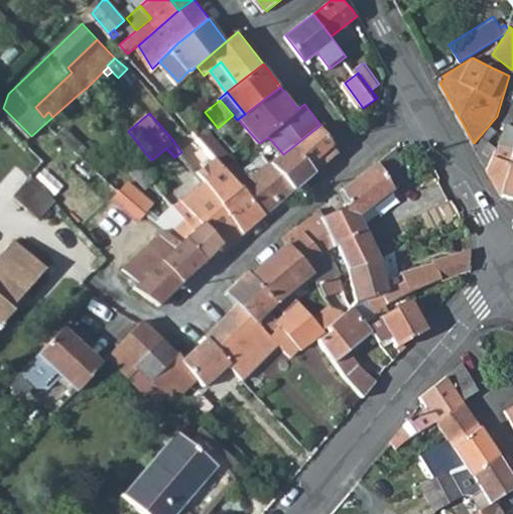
[(193,118),(188,114),(183,118),(187,123),(193,118)]
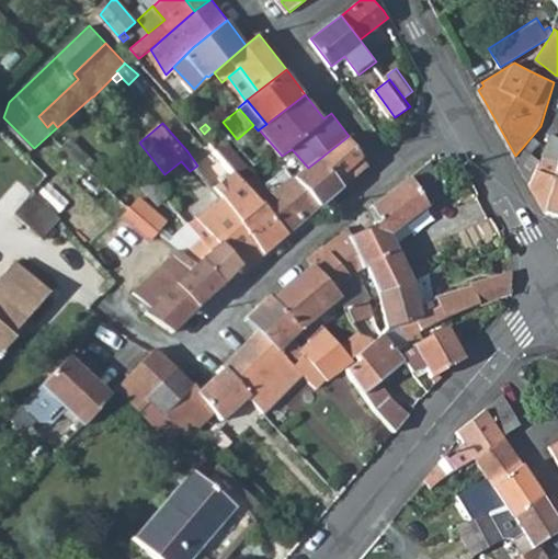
[(349,136),(365,158),(371,155),(354,132),(349,136)]
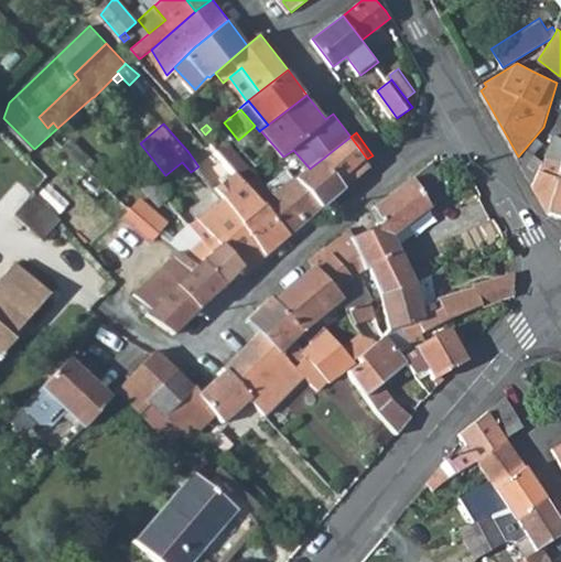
[(560,136),(557,133),(542,165),(533,184),(535,186),(548,211),(560,215),(560,136)]
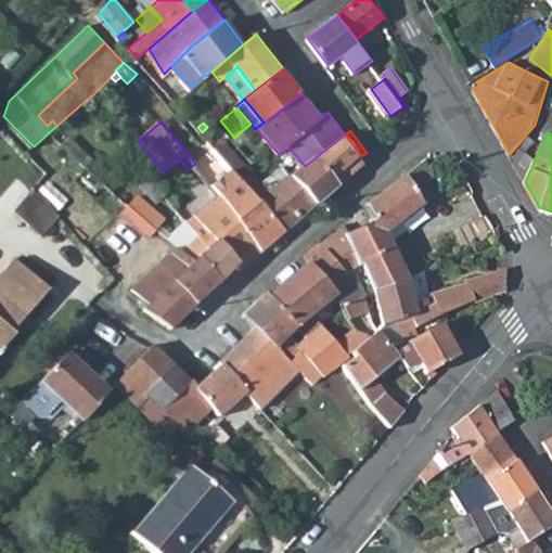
[(319,155),(339,181),(342,183),(364,163),(361,156),(345,134),(320,154),(319,155)]
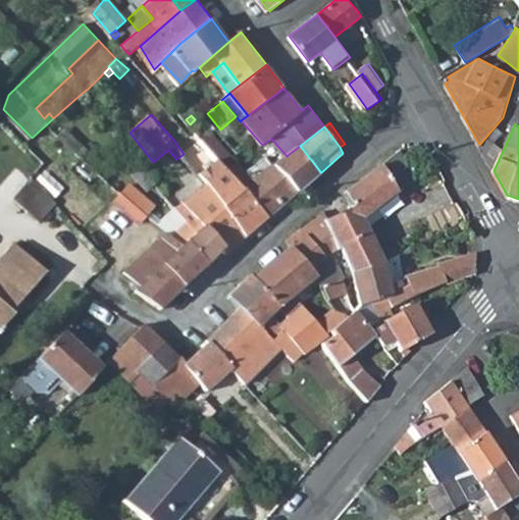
[(239,162),(211,132),(202,139),(218,157),(228,169),(239,162)]
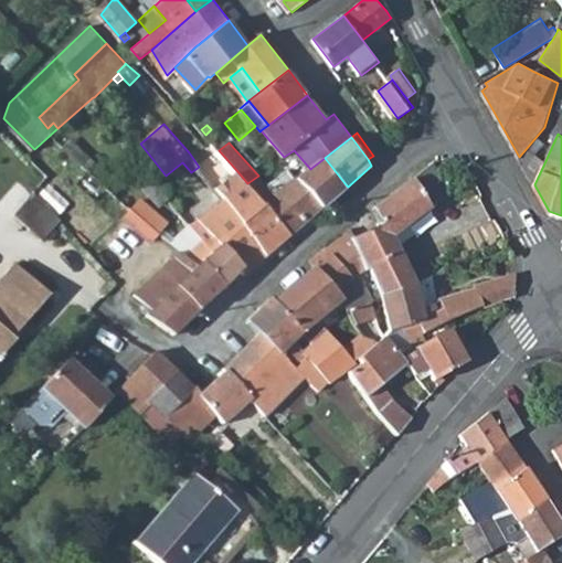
[(534,184),(543,166),(526,149),(519,157),(534,184)]
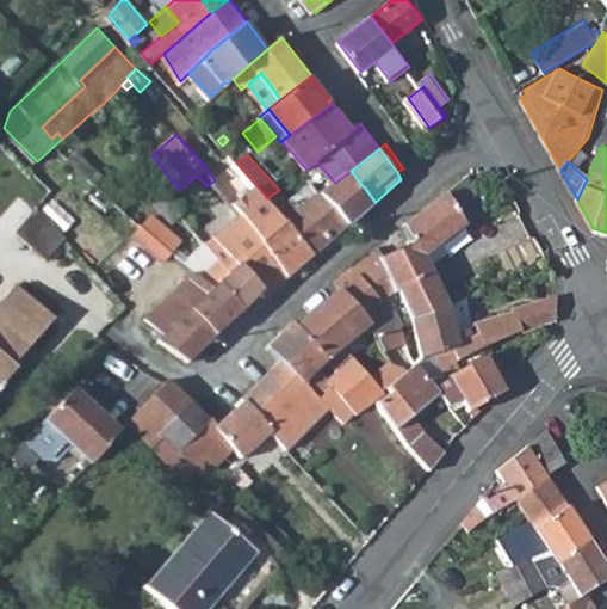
[(321,194),(298,211),(289,201),(279,190),(267,198),(316,253),(348,225),(346,221),(373,200),(351,171),(336,182),(335,183),(329,186),(321,194)]
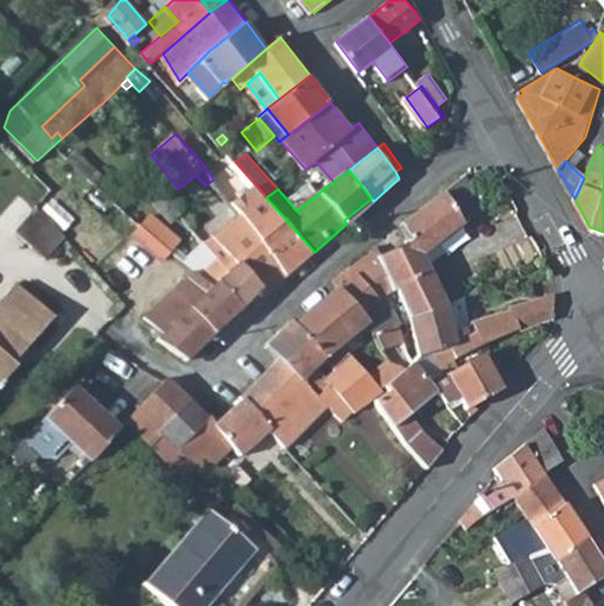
[(414,213),(402,221),(413,239),(423,252),(437,241),(462,223),(470,219),(491,204),(470,174),(446,189),(442,191),(442,193),(434,197),(414,213)]
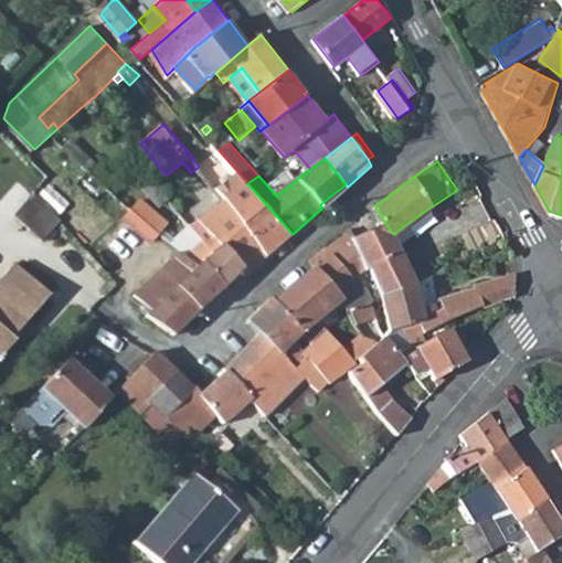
[(191,172),(201,186),(209,179),(199,167),(191,172)]
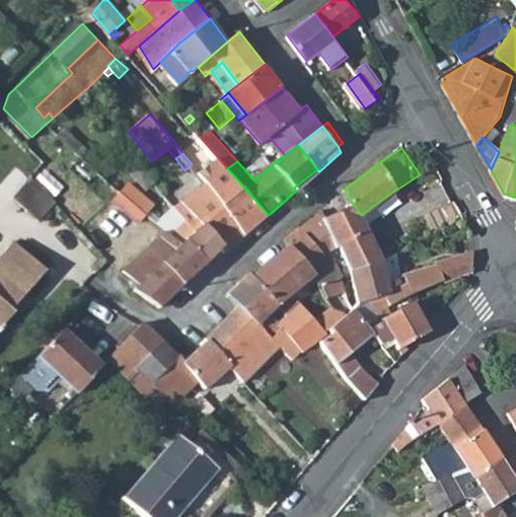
[(227,168),(217,156),(199,172),(207,182),(246,233),(269,215),(227,168)]
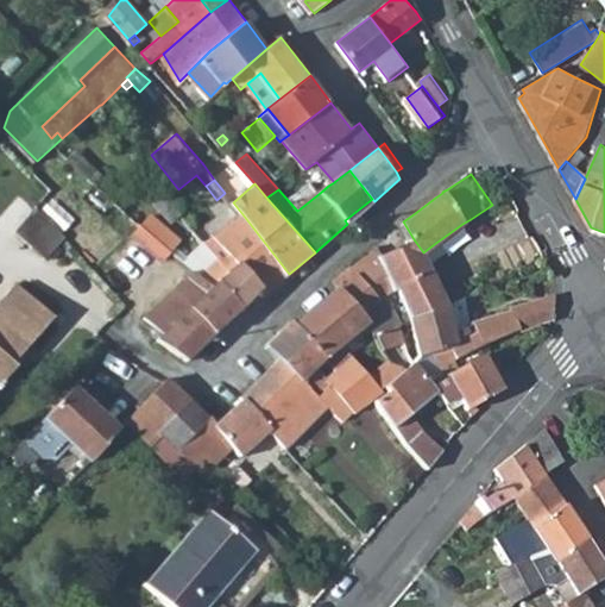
[(320,193),(312,183),(288,200),(297,211),(320,193)]
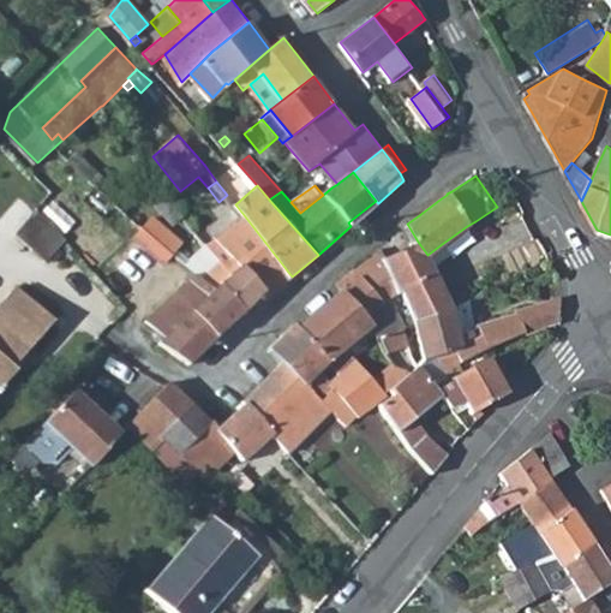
[(185,213),(172,200),(162,209),(175,221),(185,213)]
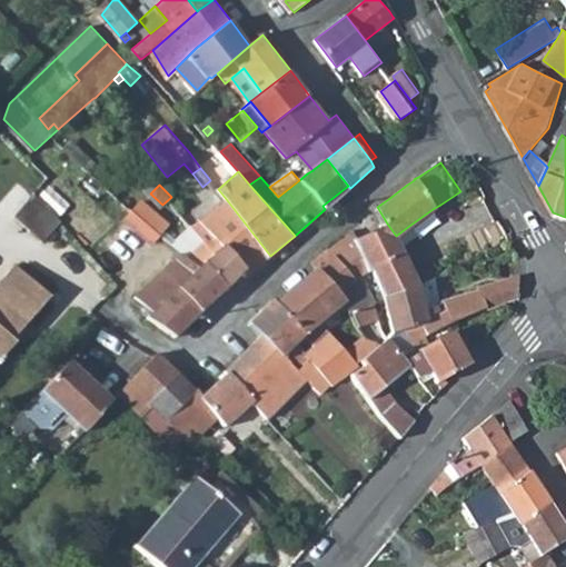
[(62,220),(51,208),(33,192),(29,197),(15,214),(45,240),(62,220)]
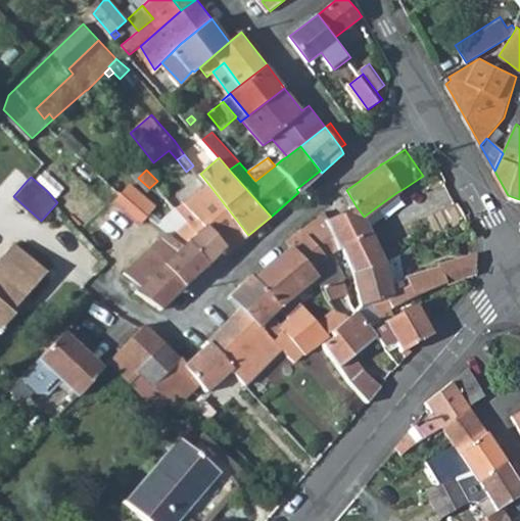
[(192,223),(198,231),(205,226),(224,247),(223,249),(227,254),(248,235),(208,184),(187,200),(185,203),(198,218),(192,223)]
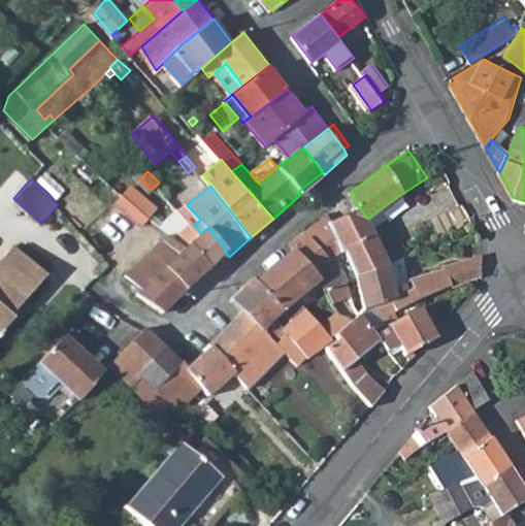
[(128,197),(141,209),(149,216),(156,206),(152,202),(139,192),(136,195),(132,192),(128,197)]
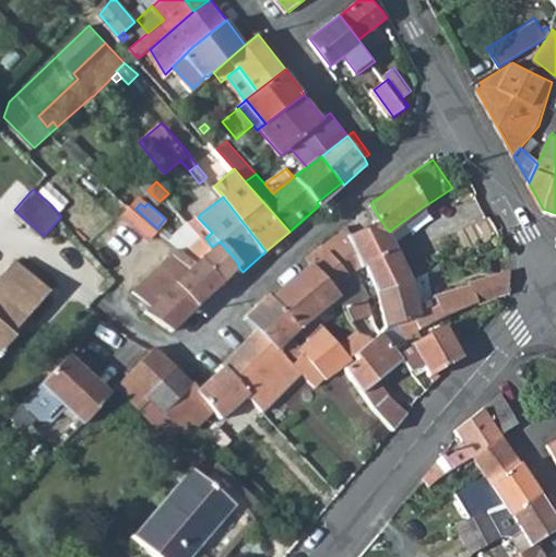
[(134,208),(128,214),(143,228),(150,222),(135,209),(134,208)]
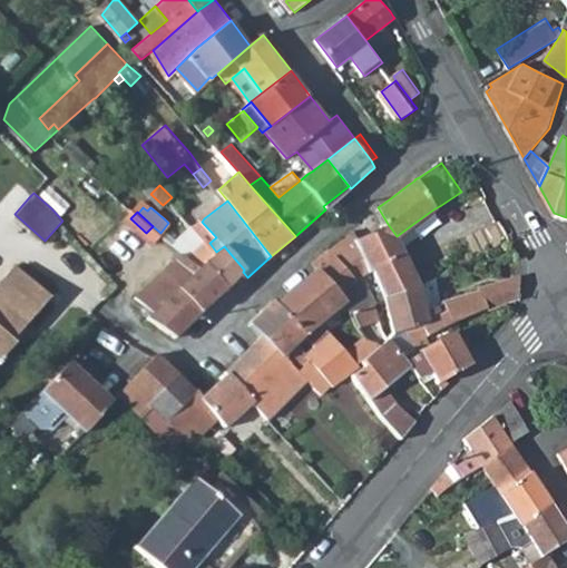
[(397,236),(388,224),(360,238),(358,240),(370,272),(371,271),(385,297),(421,283),(403,247),(402,247),(397,236)]
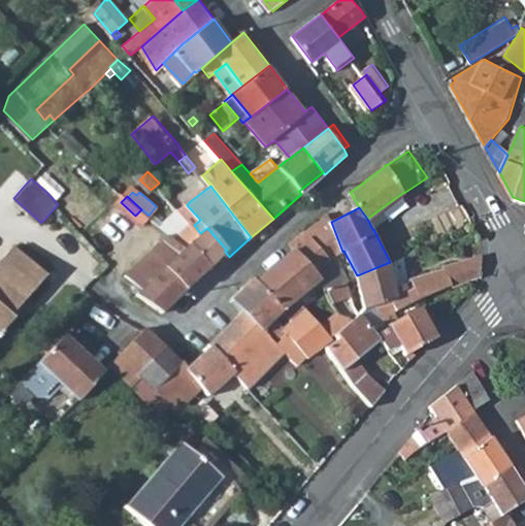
[(169,221),(181,232),(192,222),(182,209),(169,221)]
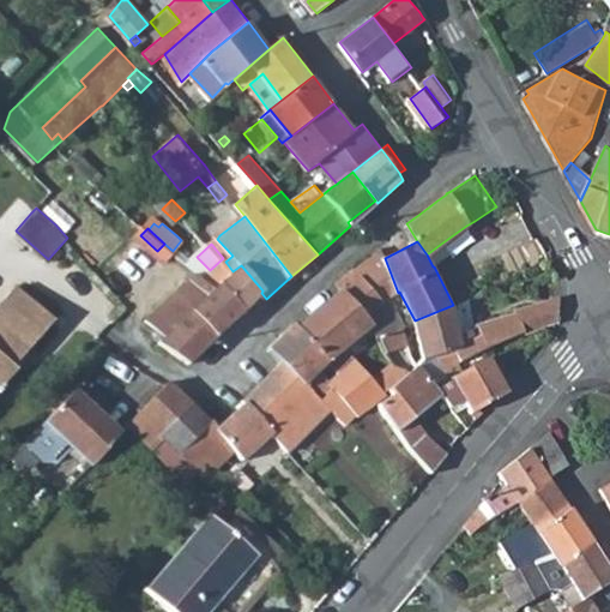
[(441,244),(427,255),(433,267),(434,267),(450,257),(441,244)]
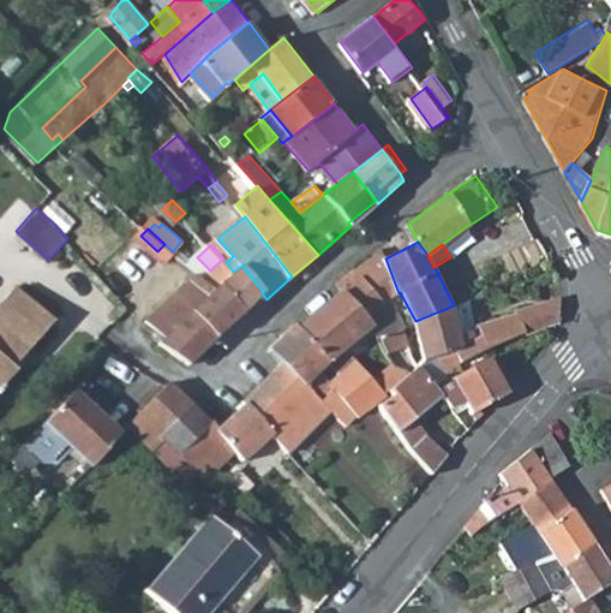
[(383,247),(359,271),(387,303),(388,302),(399,293),(385,259),(388,257),(383,248),(383,247)]
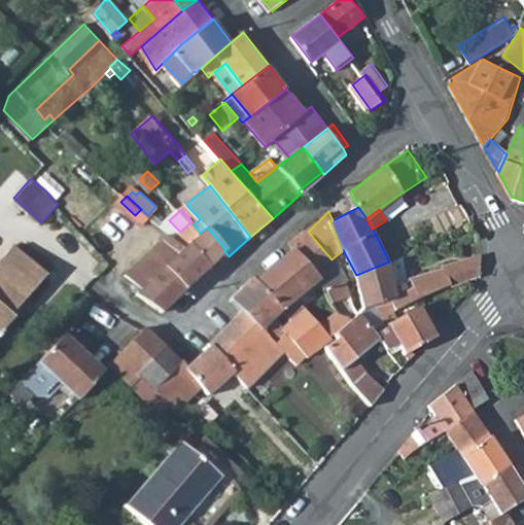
[(169,234),(184,248),(187,245),(210,267),(224,251),(225,249),(207,228),(200,233),(194,224),(191,221),(180,232),(169,220),(162,228),(169,234)]
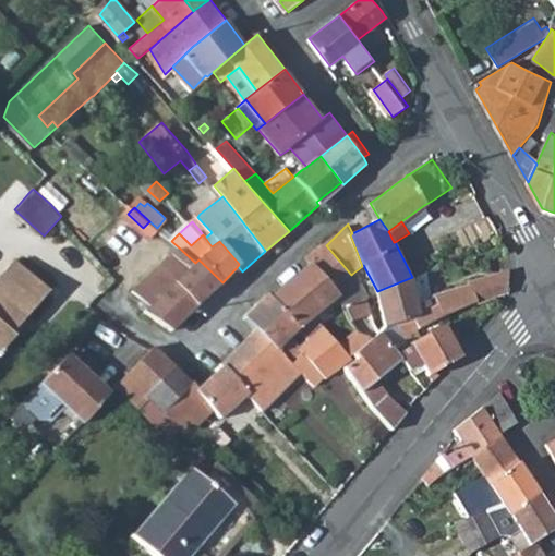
[(311,262),(333,288),(351,275),(326,245),(324,242),(308,257),(311,262)]
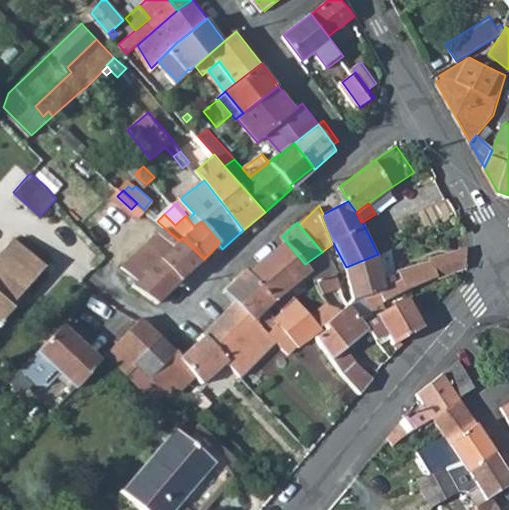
[(139,279),(133,284),(159,303),(161,301),(184,279),(204,259),(182,238),(179,241),(164,227),(127,264),(139,279)]
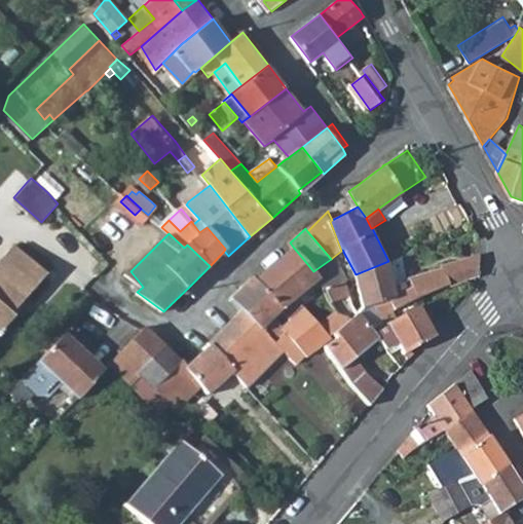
[(0,330),(0,331),(0,334),(2,336),(7,330),(4,328),(16,314),(13,311),(47,272),(14,244),(0,258),(0,330)]
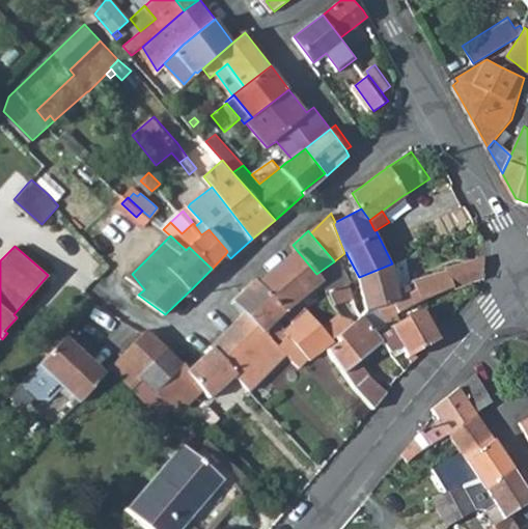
[(316,274),(296,249),(281,263),(301,285),(306,291),(321,278),(316,274)]
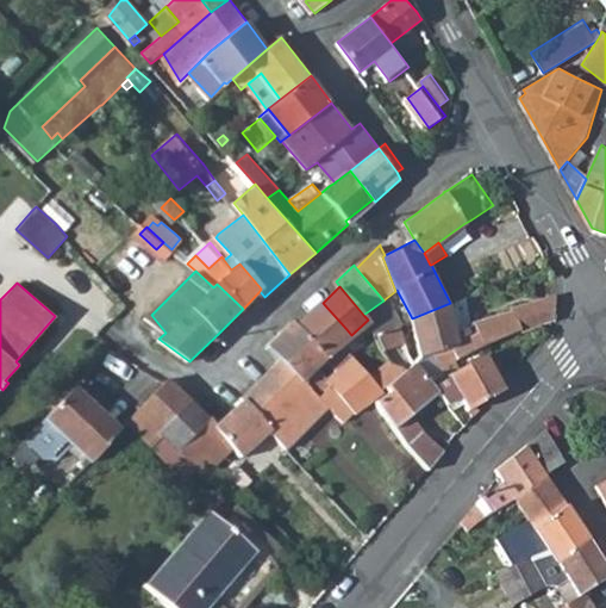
[(450,303),(439,308),(412,318),(412,320),(422,354),(416,361),(422,370),(435,386),(451,377),(450,374),(462,367),(457,359),(485,346),(508,336),(554,318),(556,314),(557,310),(558,303),(558,296),(513,308),(513,310),(473,322),(466,296),(454,302),(450,303)]
